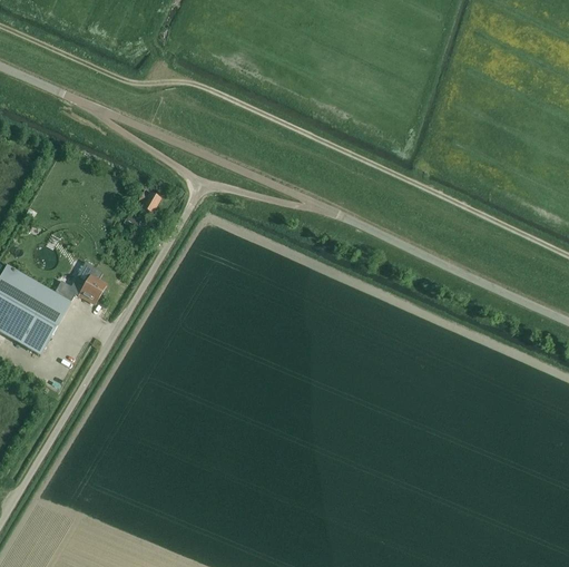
[(153,212),(162,197),(146,187),(139,198),(144,201),(140,205),(153,212)]
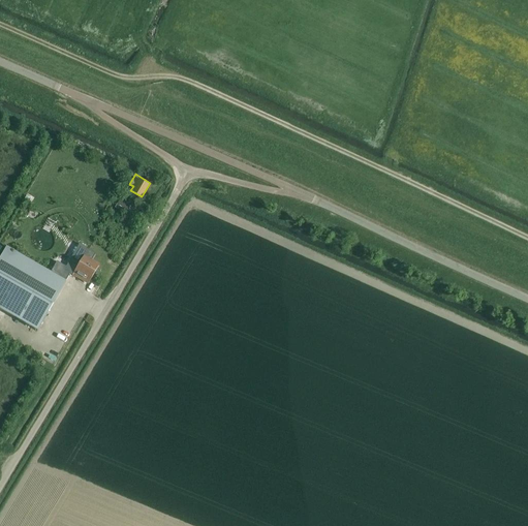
[(120,197),(116,205),(122,209),(127,202),(120,197)]
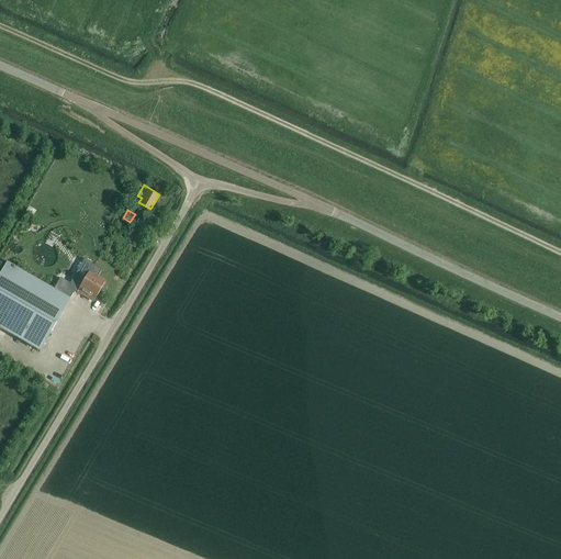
[(60,275),(54,286),(70,295),(75,288),(81,291),(80,292),(81,292),(82,291),(90,295),(91,293),(96,295),(101,288),(102,287),(104,283),(104,282),(105,280),(97,275),(102,266),(85,255),(70,280),(60,275)]
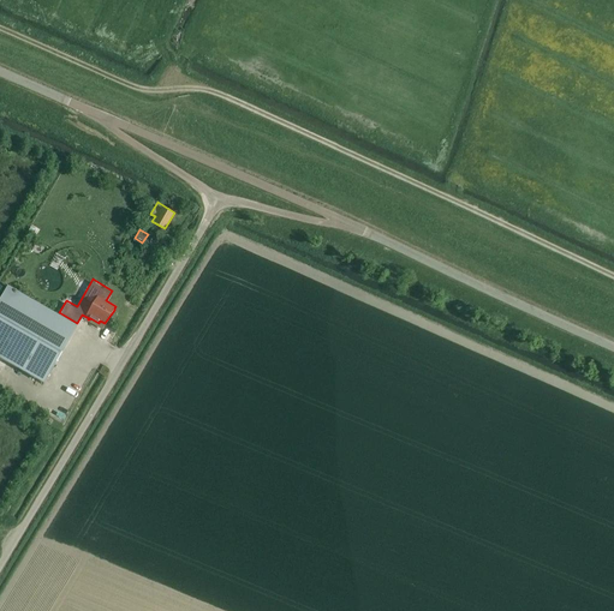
[(7,285),(0,297),(0,355),(43,382),(77,324),(7,285)]
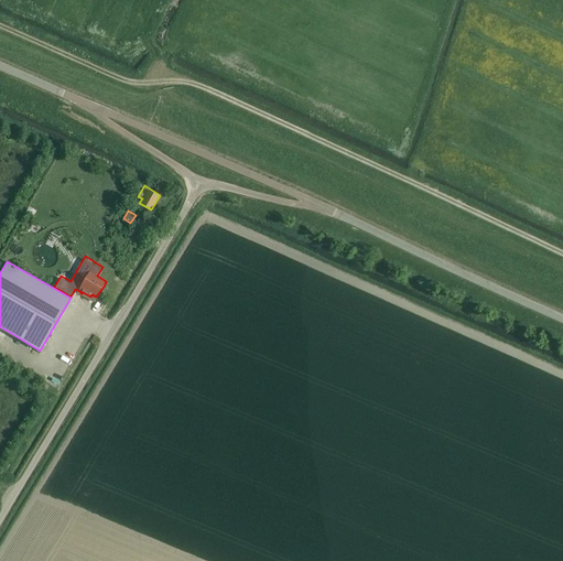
[(72,349),(80,354),(86,343),(76,338),(72,349)]
